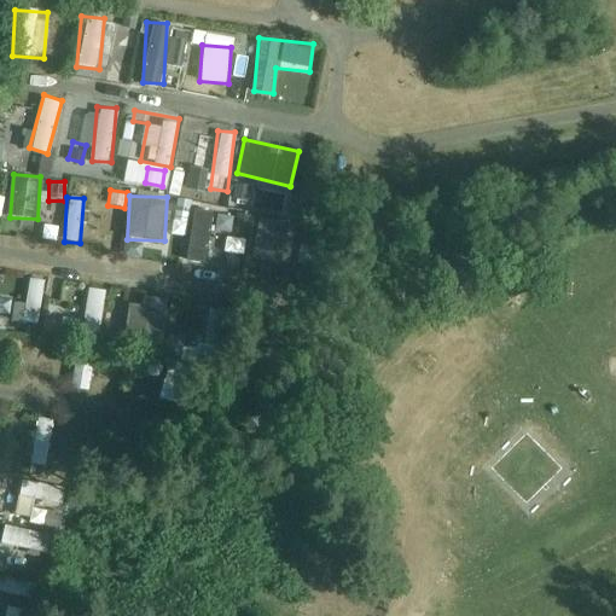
[(192,208),(189,256),(208,257),(210,209),(192,208)]
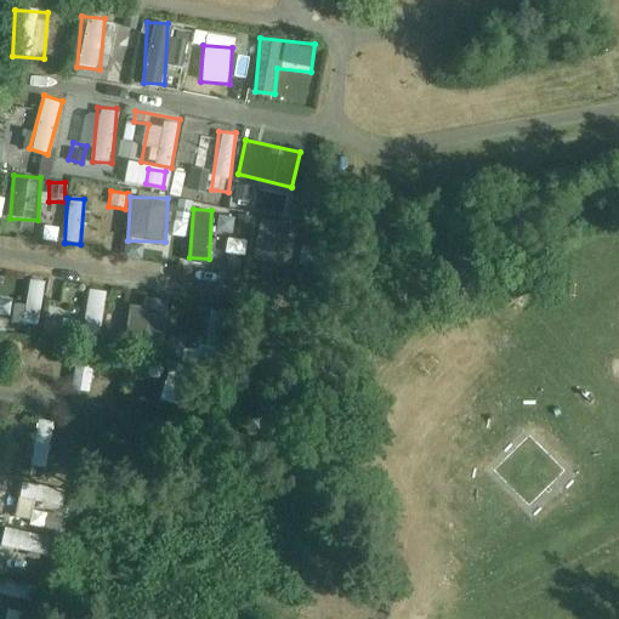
[(214,216),(214,249),(240,249),(239,216),(214,216)]
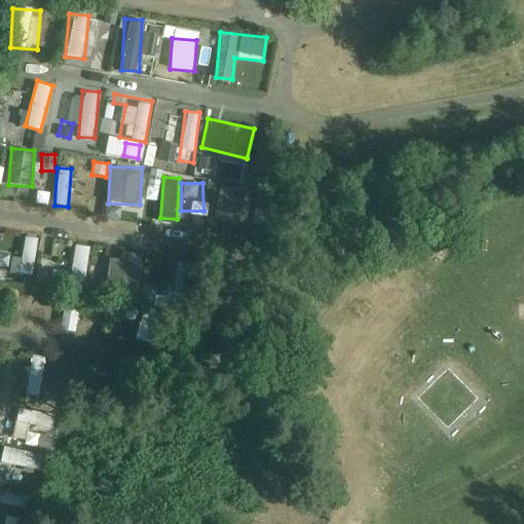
[(217,221),(250,223),(252,189),(219,187),(217,221)]
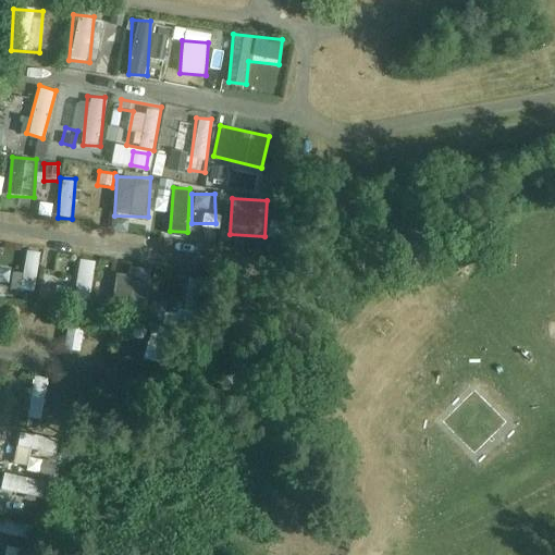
[(269,222),(269,238),(282,238),(282,221),(269,222)]
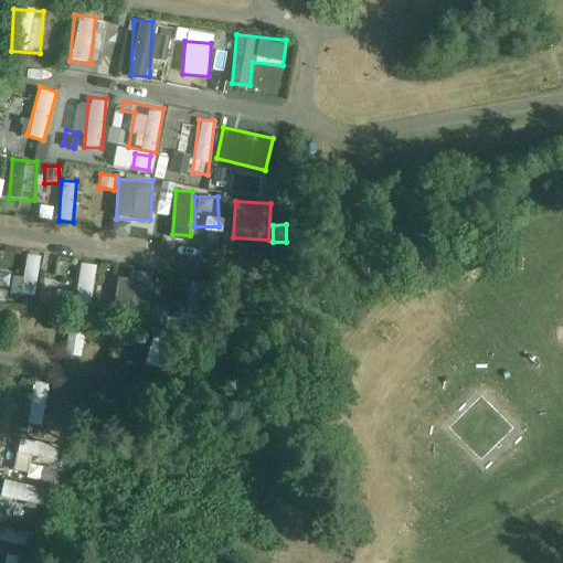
[(27,255),(22,282),(36,284),(41,257),(27,255)]
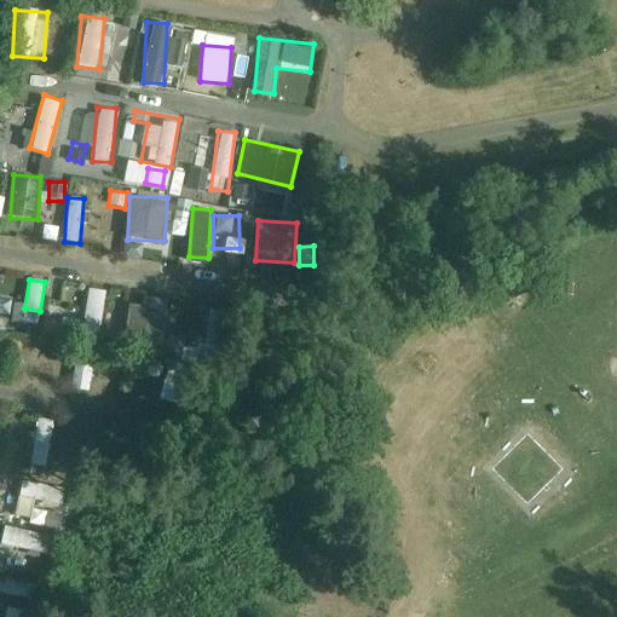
[(101,328),(107,290),(88,288),(82,324),(101,328)]
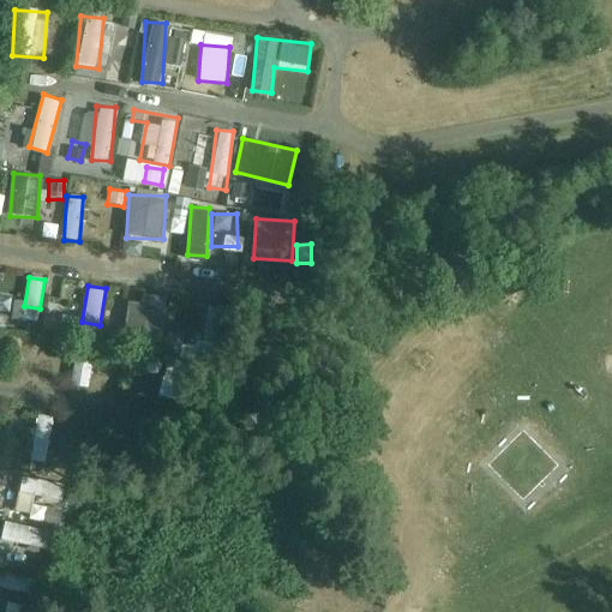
[(163,337),(165,304),(127,301),(125,335),(163,337)]
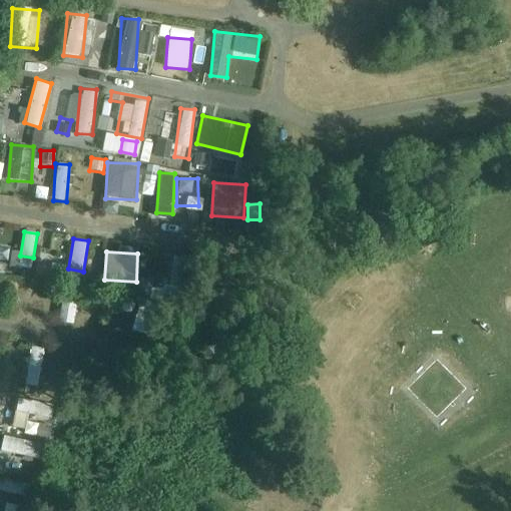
[(169,258),(168,289),(150,288),(149,300),(182,302),(184,259),(169,258)]
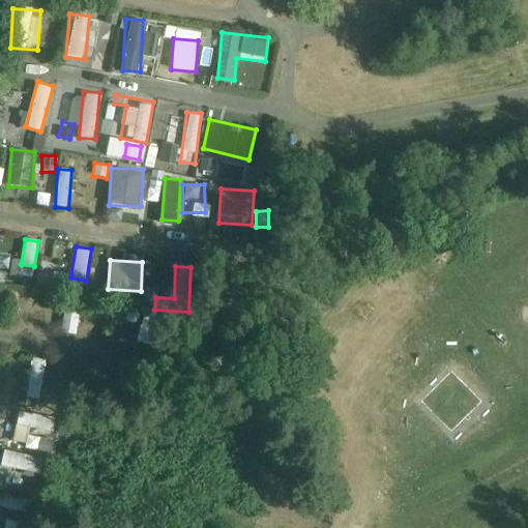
[(63,306),(61,335),(78,336),(80,308),(63,306)]
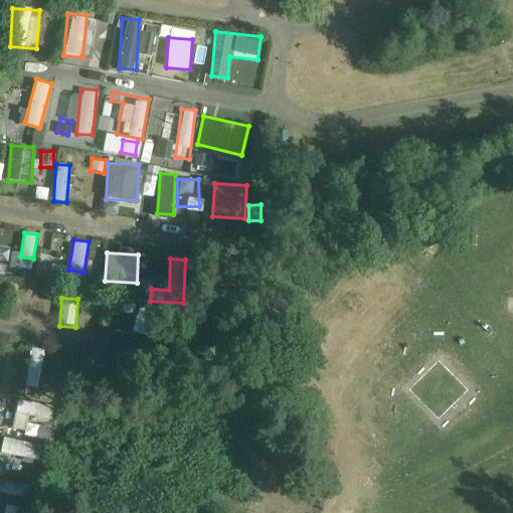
[(102,312),(101,326),(122,327),(122,313),(102,312)]
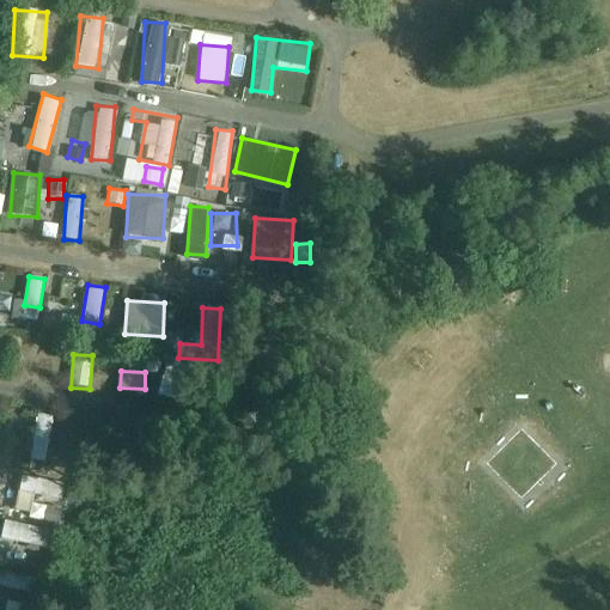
[(48,462),(52,415),(35,414),(31,461),(48,462)]
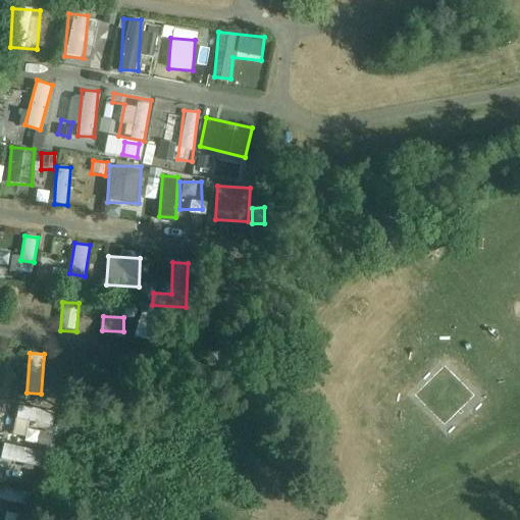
[(54,426),(57,410),(18,404),(15,420),(54,426)]
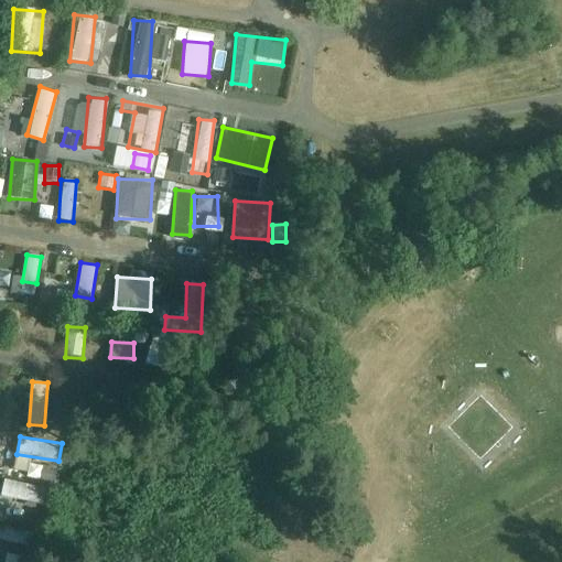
[(42,478),(43,464),(29,463),(28,477),(42,478)]
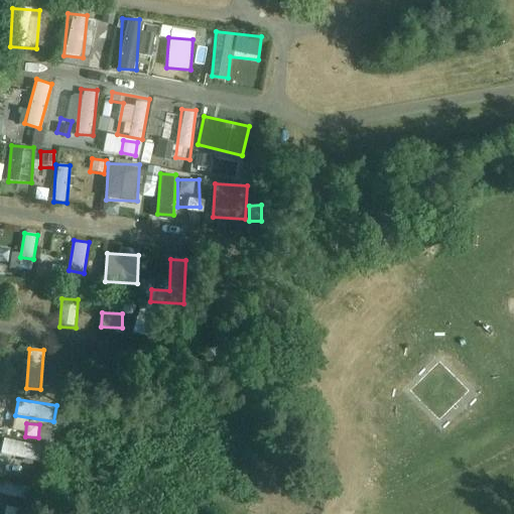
[(0,455),(44,466),(48,446),(3,434),(0,445),(0,455)]
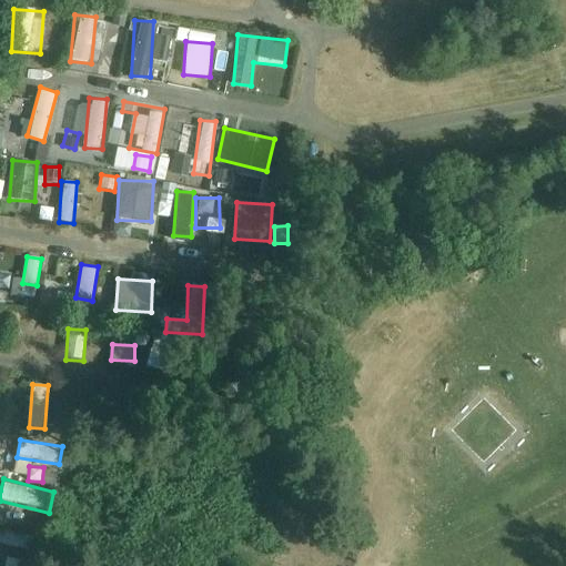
[(0,543),(28,548),(30,534),(14,531),(16,525),(0,522),(0,543)]
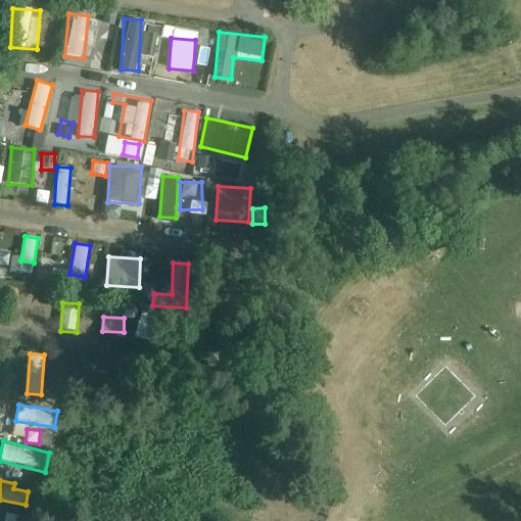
[(8,519),(19,520),(19,511),(8,511),(8,506),(0,505),(0,519),(8,520),(8,519)]
